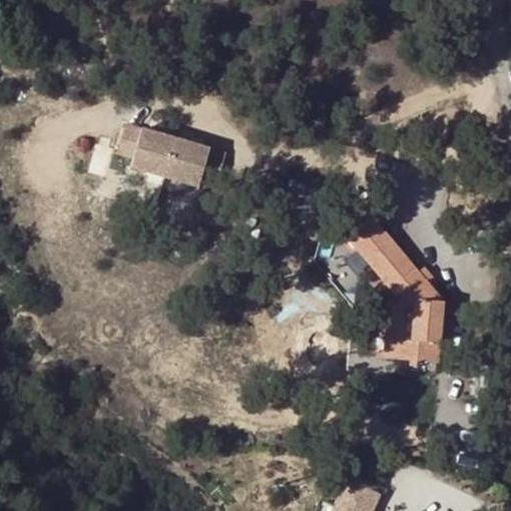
[(131,163),(165,174),(176,136),(157,130),(156,135),(148,133),(150,128),(126,121),(117,149),(134,154),(131,163)]
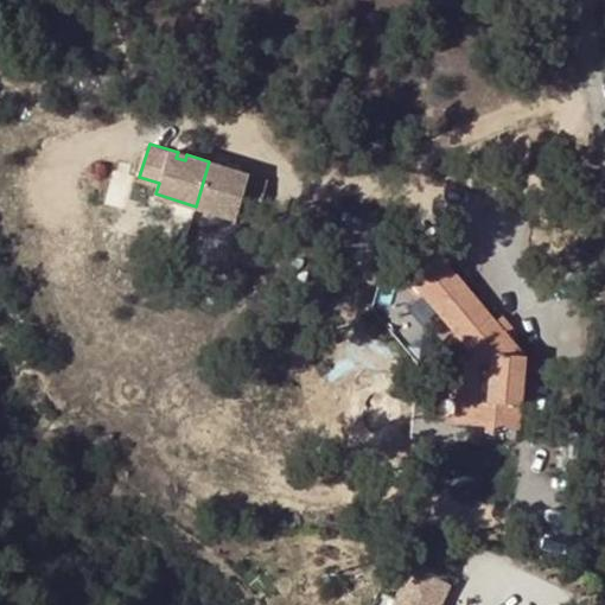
[(239,208),(258,214),(268,179),(241,171),(239,177),(229,174),(231,169),(209,161),(196,207),(236,218),(239,208)]
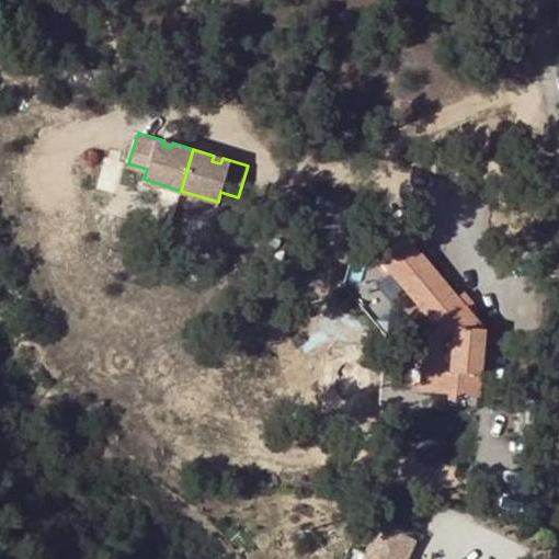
[(463,394),(480,395),(486,345),(478,344),(479,328),(479,324),(471,314),(458,298),(403,230),(377,252),(438,328),(423,340),(420,390),(452,392),(451,398),(461,399),(463,394)]
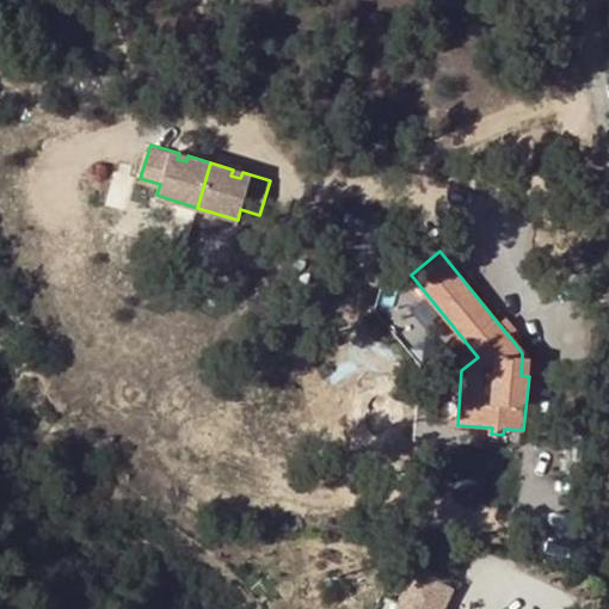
[(508,319),(499,325),(514,342),(521,334),(508,319)]
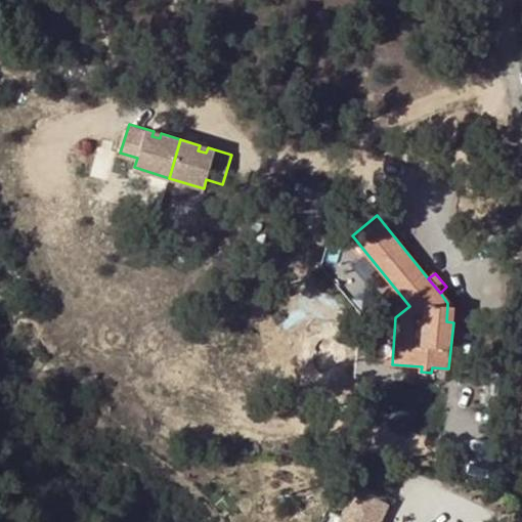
[(454,307),(447,306),(446,321),(453,322),(454,307)]
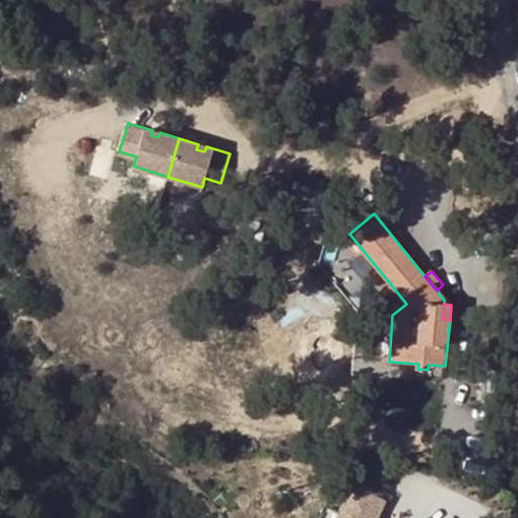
[(383,517),(393,493),(354,478),(339,517),(383,517)]
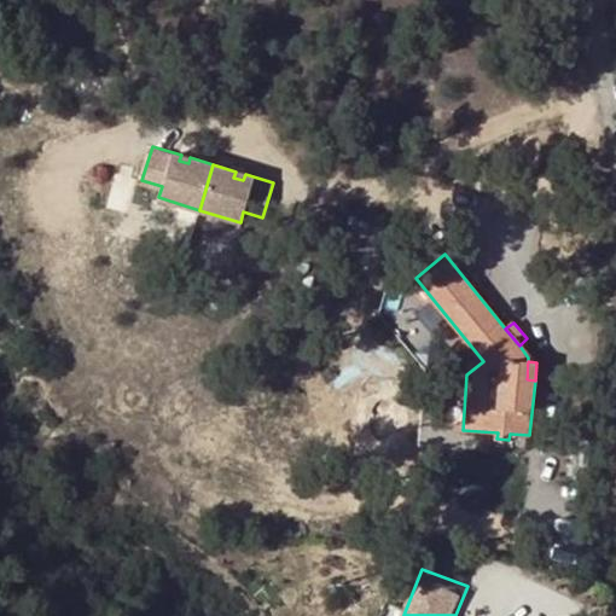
All buildings are outlined.
